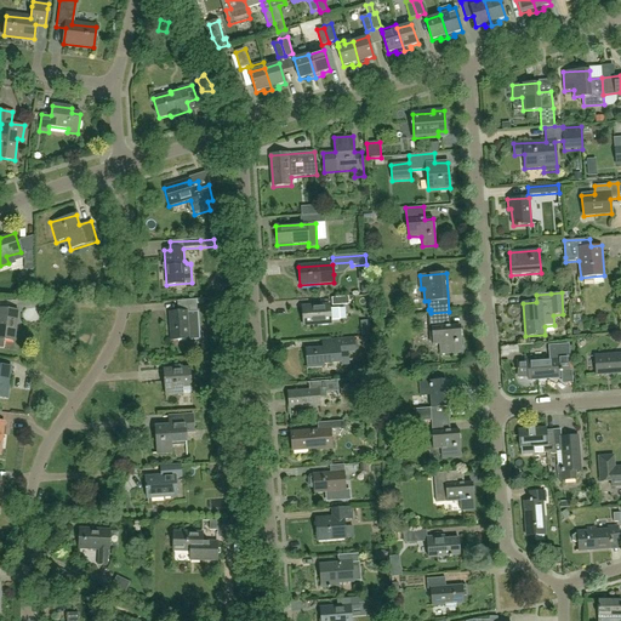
[(177,313),(169,313),(170,341),(200,340),(198,312),(197,312),(195,300),(177,301),(177,313)]
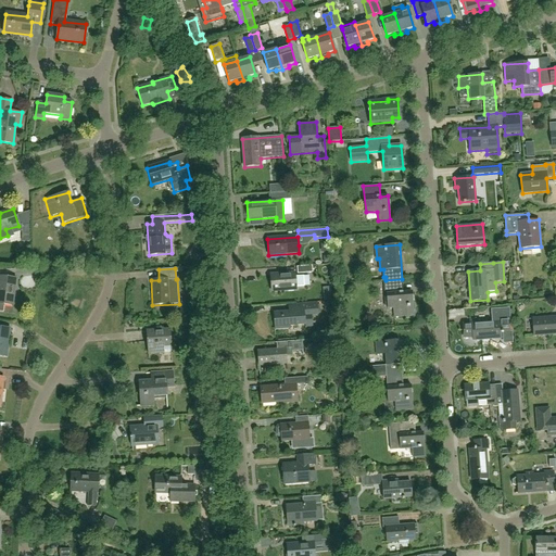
[(303,276),(295,277),(295,274),(270,276),(272,291),(297,289),(297,287),(304,287),(303,276)]
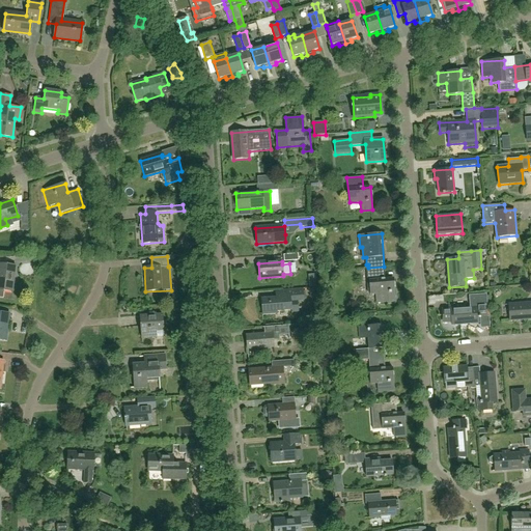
[(0,297),(3,298),(4,291),(11,292),(15,267),(0,263),(0,297)]
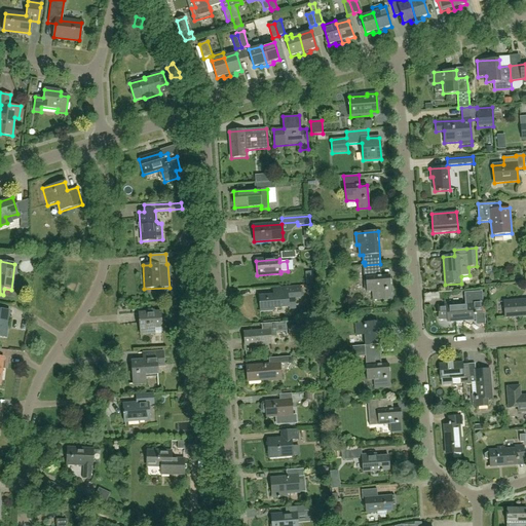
[(381,276),(380,264),(365,265),(367,292),(372,292),(372,300),(379,300),(391,299),(389,276),(381,276)]
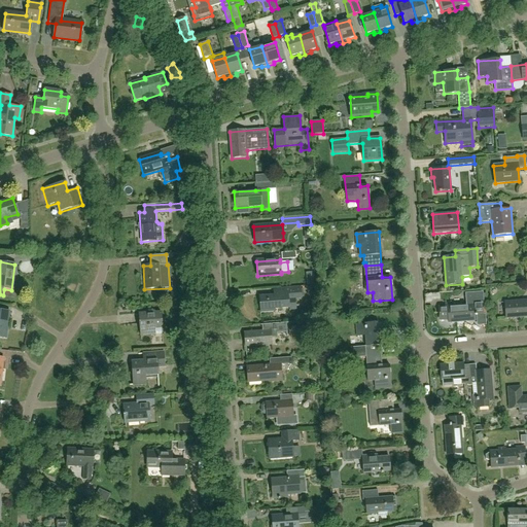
[(494,275),(493,267),(485,268),(486,275),(494,275)]
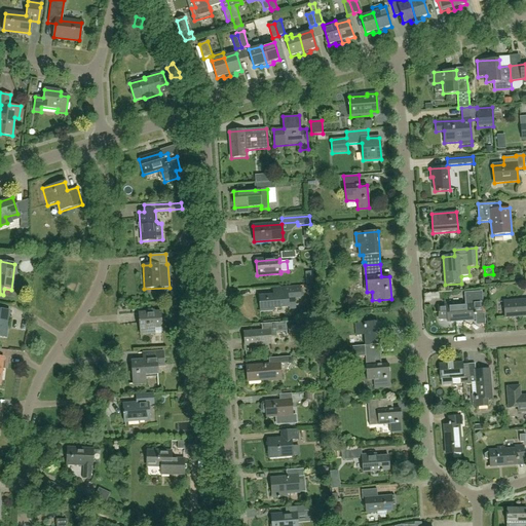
[(301,287),(272,289),(273,295),(258,296),(260,312),(275,311),(274,308),(289,307),(289,310),(296,309),(295,298),(301,298),(301,287)]
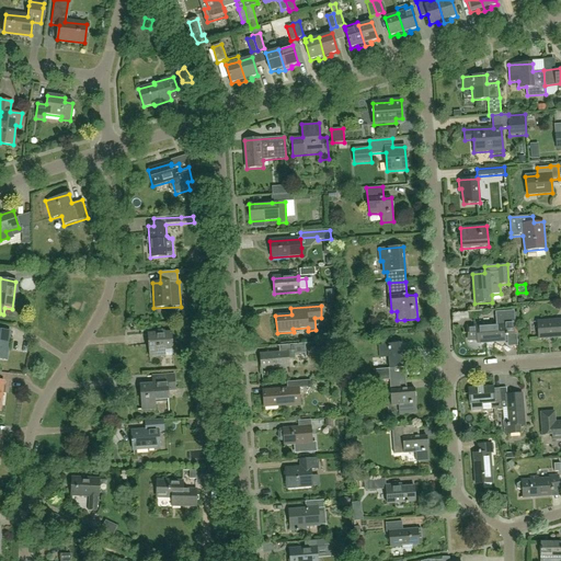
[(496,312),(497,324),(468,328),(469,341),(477,341),(478,343),(506,342),(505,335),(514,335),(513,322),(515,322),(514,311),(496,312)]
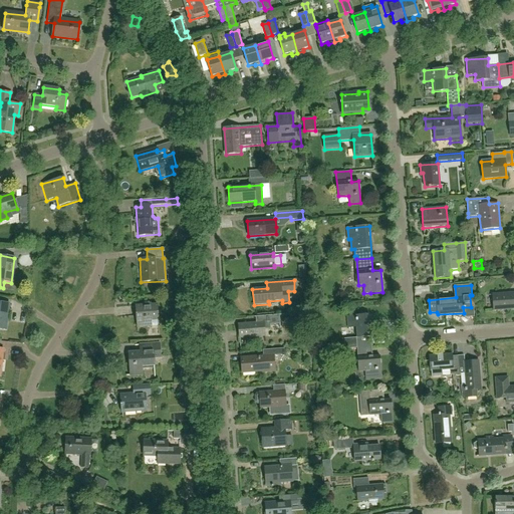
[(513,293),(493,295),(494,310),(513,309),(513,293)]
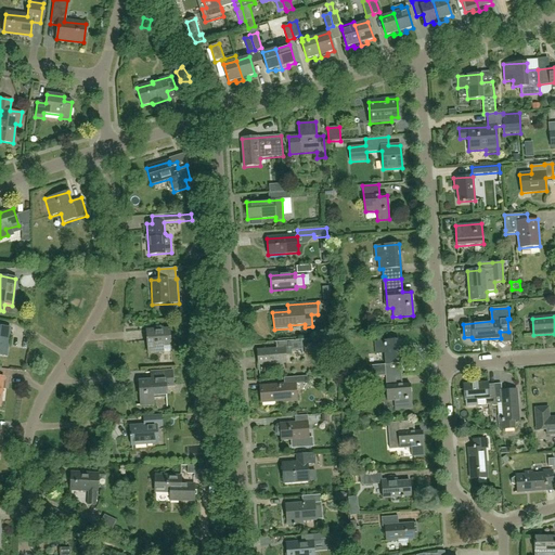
[(0,356),(5,357),(10,328),(0,326),(0,356)]
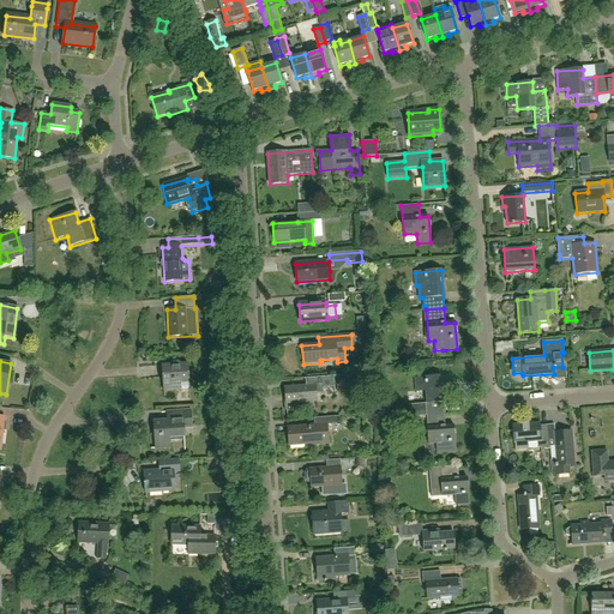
[(188,390),(188,383),(186,365),(161,366),(163,391),(180,390),(188,390)]
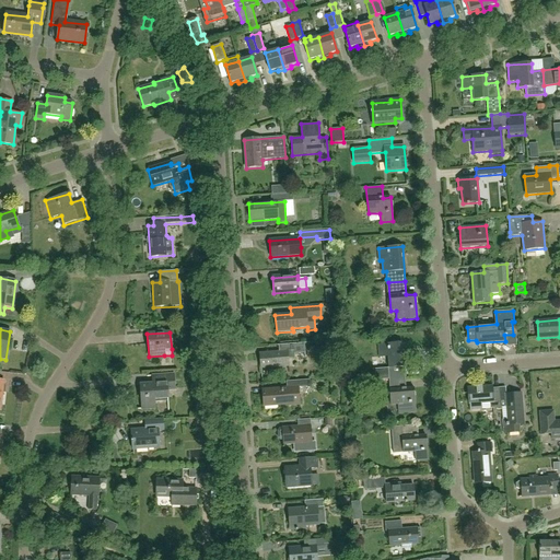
[(304,343),(293,345),(279,346),(279,351),(260,353),(261,369),(289,366),(289,360),(295,359),(294,354),(305,353),(304,343)]
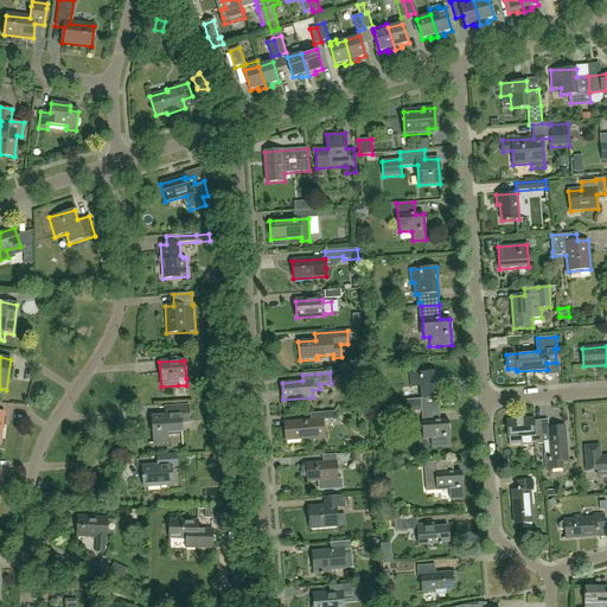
[(421,411),(439,409),(436,372),(410,374),(411,387),(420,387),(421,411)]
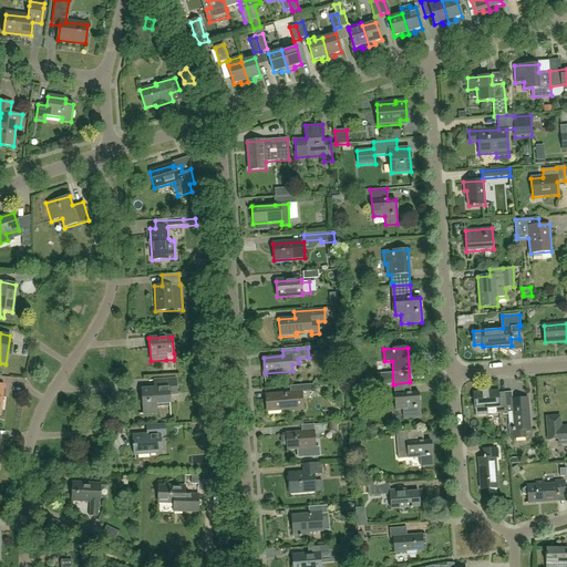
[(175,380),(153,381),(154,390),(141,390),(143,415),(155,414),(155,408),(169,406),(168,395),(176,394),(175,380)]
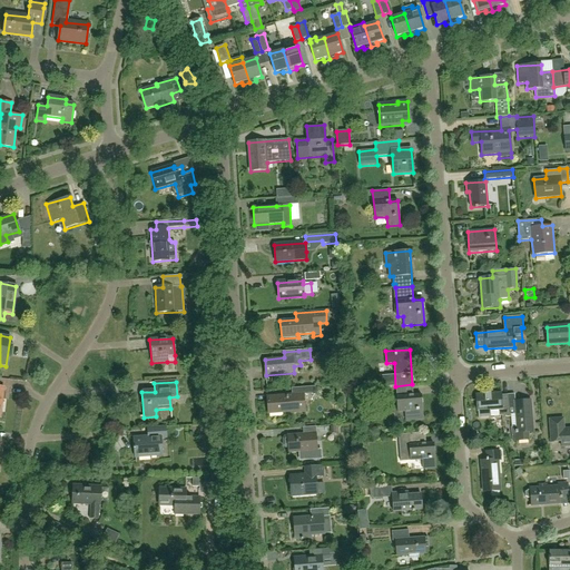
[(413,395),(412,384),(395,386),(397,412),(404,412),(405,422),(411,421),(411,420),(423,420),(421,395),(413,395)]
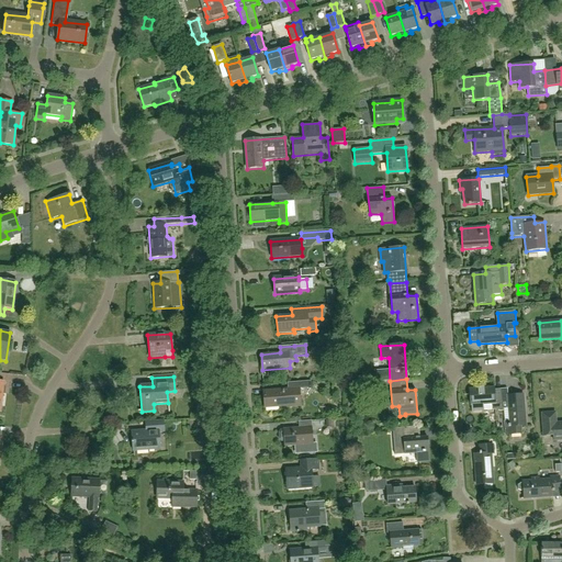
[(263,392),(265,407),(293,405),(293,406),(300,406),(299,389),(311,389),(311,381),(288,383),(288,390),(263,392)]
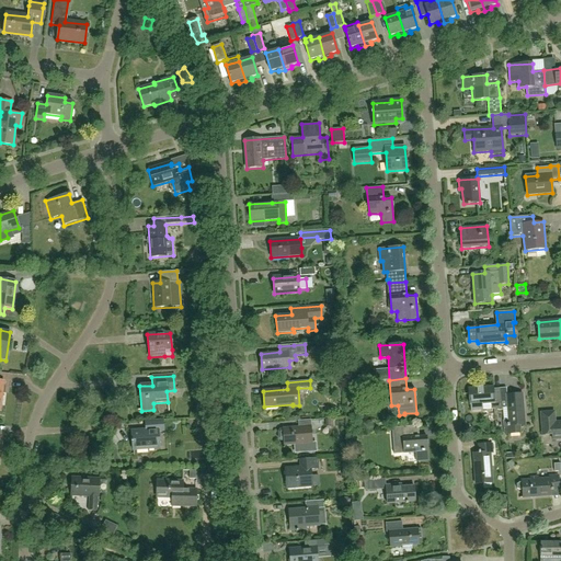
[(500,388),(493,389),(493,387),(469,389),(470,404),(471,404),(471,411),(481,411),(483,408),(483,403),(494,402),(494,409),(502,409),(500,388)]
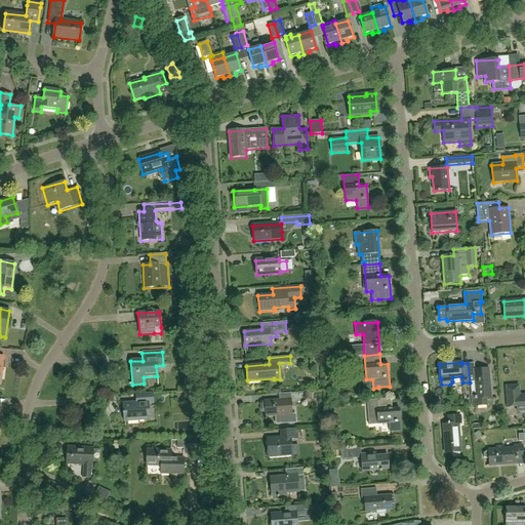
[(475,369),(474,366),(474,363),(468,363),(470,382),(474,381),(475,394),(471,394),(472,407),(488,406),(487,398),(491,397),(489,374),(489,368),(475,369)]
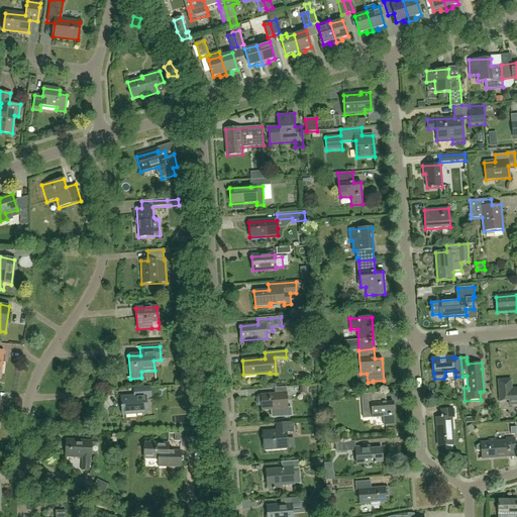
[(510,380),(499,381),(500,400),(509,400),(509,405),(516,404),(516,388),(511,389),(510,380)]
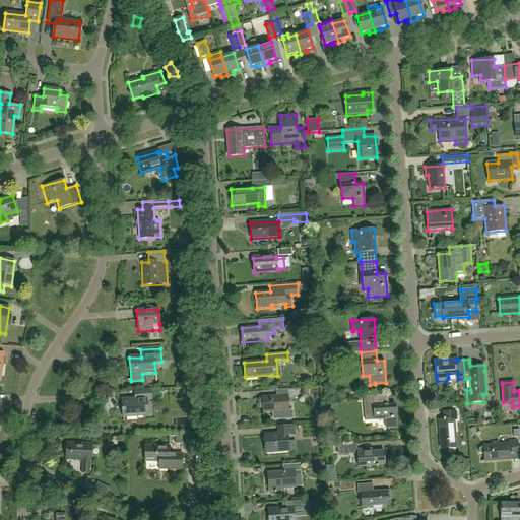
[(151,400),(150,389),(134,390),(134,392),(134,398),(121,399),(122,402),(120,402),(121,411),(123,410),(123,418),(147,416),(146,401),(151,400)]
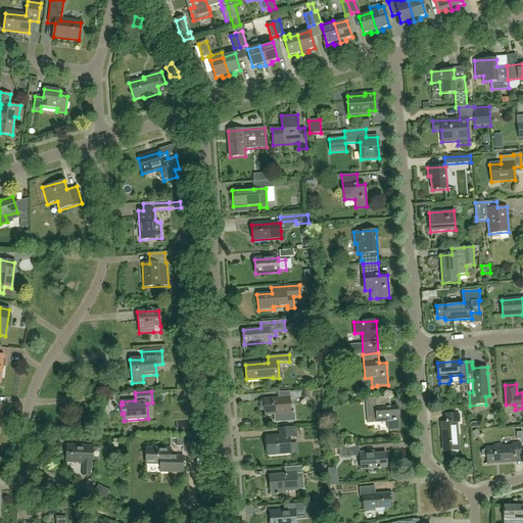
[(264,399),(264,400),(262,400),(259,402),(260,409),(263,411),(265,411),(265,415),(285,414),(286,424),(291,424),(290,413),(291,413),(289,391),(278,392),(279,398),(264,399)]
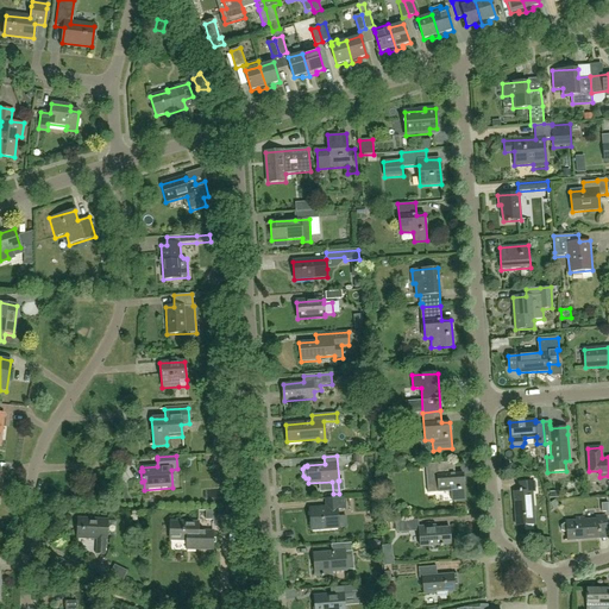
[(453,462),(435,463),(426,464),(428,493),(438,493),(451,491),(452,500),(465,500),(463,473),(454,473),(453,462)]
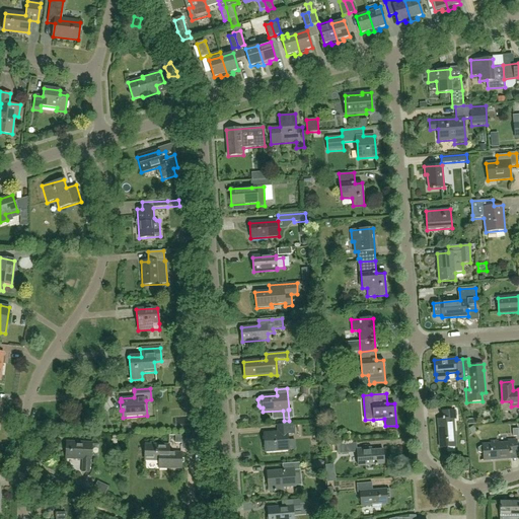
[(438,420),(441,448),(456,447),(454,420),(456,419),(455,411),(443,412),(443,420),(438,420)]
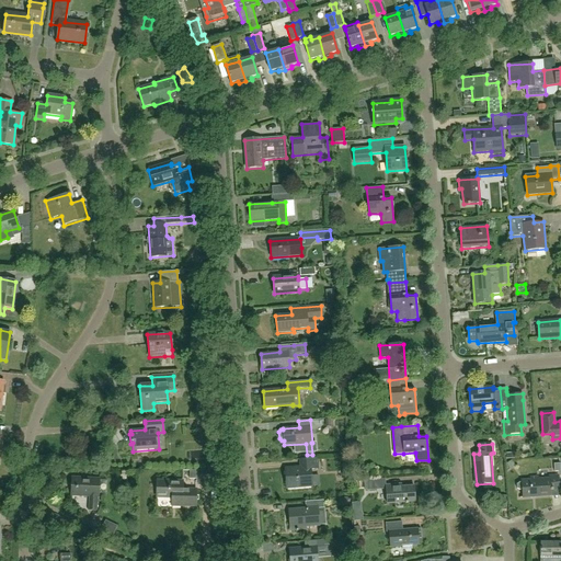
[(287,490),(311,489),(310,470),(319,469),(318,458),(299,459),(300,468),(285,469),(287,490)]
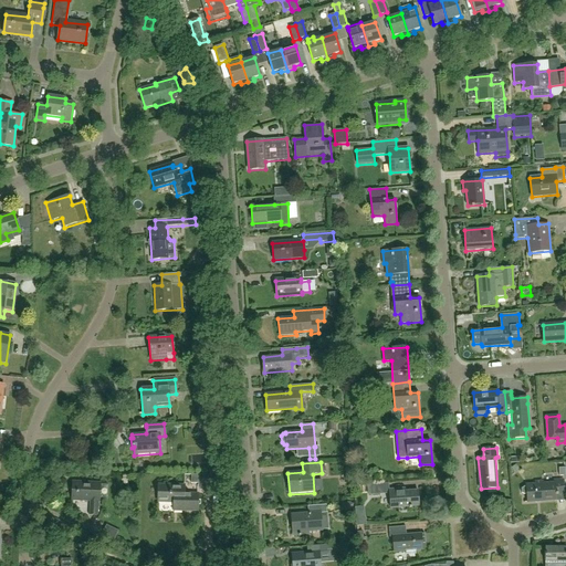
[(527,485),(527,486),(525,486),(522,489),(522,493),(525,495),(527,495),(528,502),(556,501),(556,495),(565,494),(564,480),(554,481),(554,483),(543,484),(543,481),(534,481),(535,485),(527,485)]
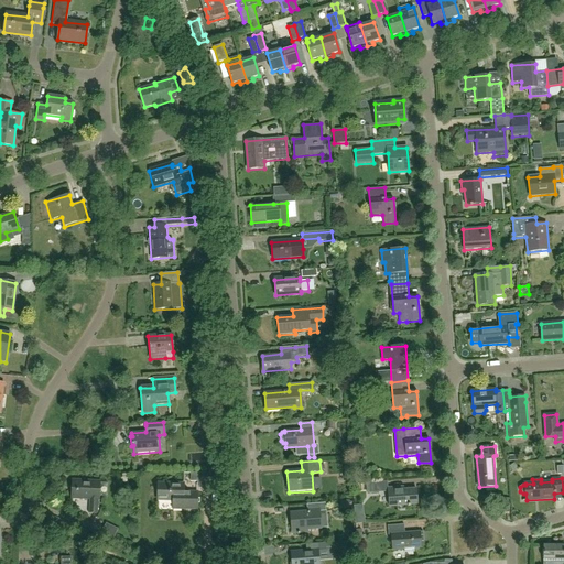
[(100,481),(72,480),(71,499),(89,500),(88,513),(97,513),(97,500),(99,500),(100,481)]
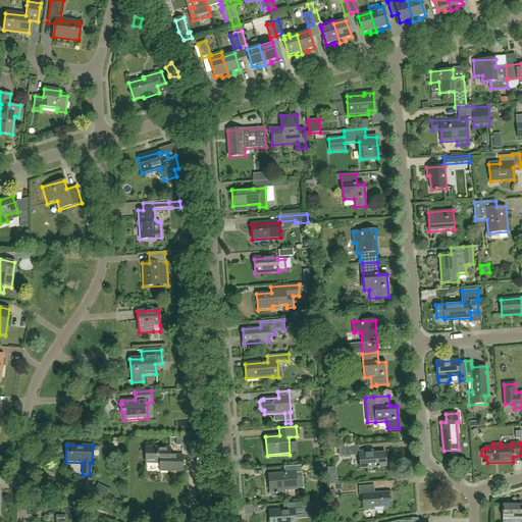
[(342,456),(356,455),(355,447),(342,448),(342,456)]
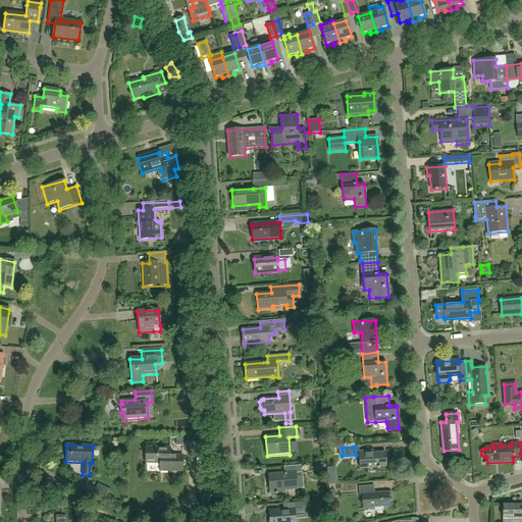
[(169,449),(146,448),(145,464),(159,464),(159,471),(181,472),(183,456),(169,456),(169,449)]
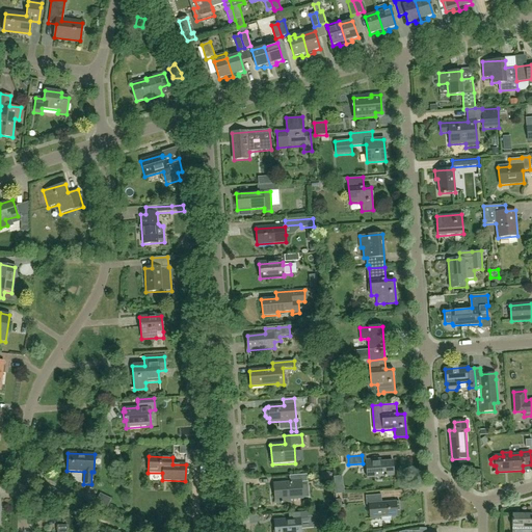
[(366,461),(367,478),(394,475),(393,461),(381,462),(380,459),(366,461)]
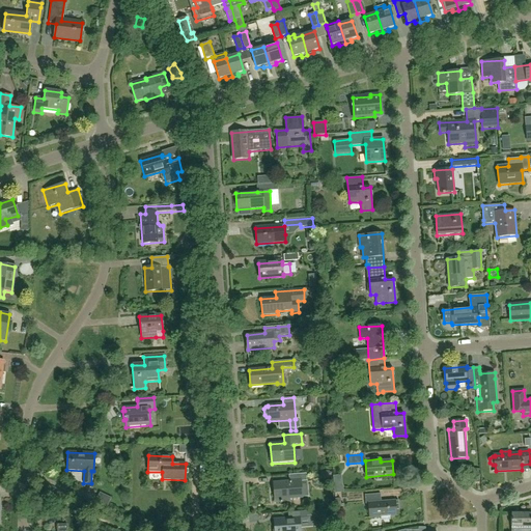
[(274,482),(275,503),(294,502),(292,498),(302,497),(301,481),(307,481),(306,474),(288,475),(289,481),(274,482)]
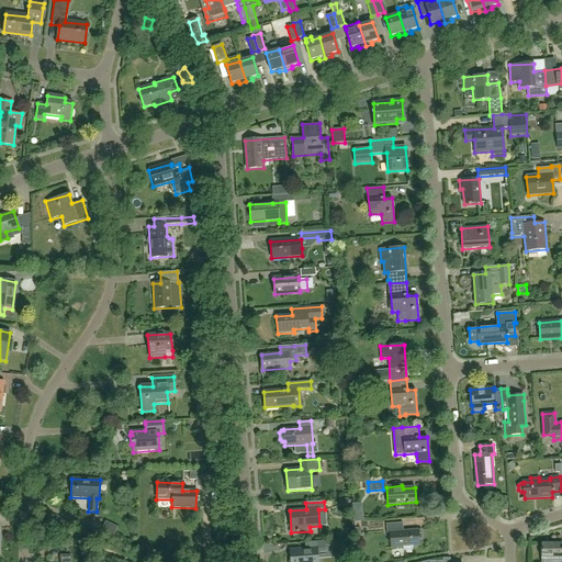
[(403,523),(386,525),(388,534),(390,534),(391,548),(403,547),(404,551),(413,550),(413,547),(422,546),(422,540),(423,540),(422,529),(418,529),(403,530),(403,523)]
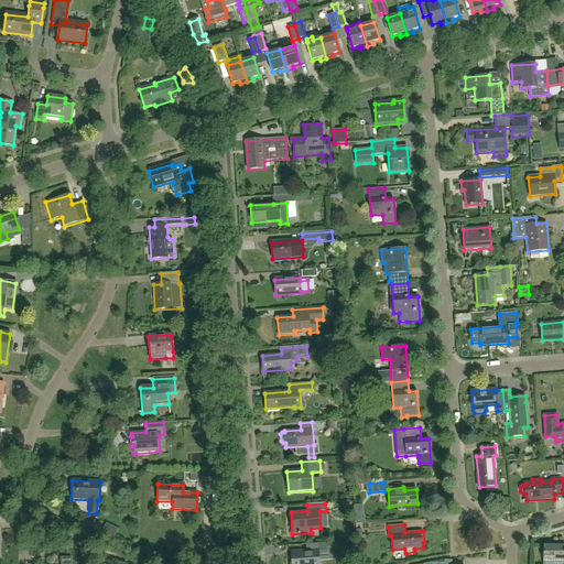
[(306,552),(292,553),(292,563),(318,563),(318,551),(335,550),(334,542),(306,544),(306,552)]
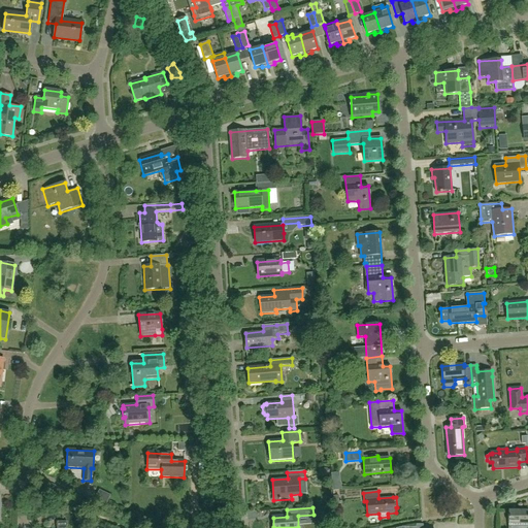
[(527,527),(527,510),(508,510),(508,524),(508,527),(527,527)]
